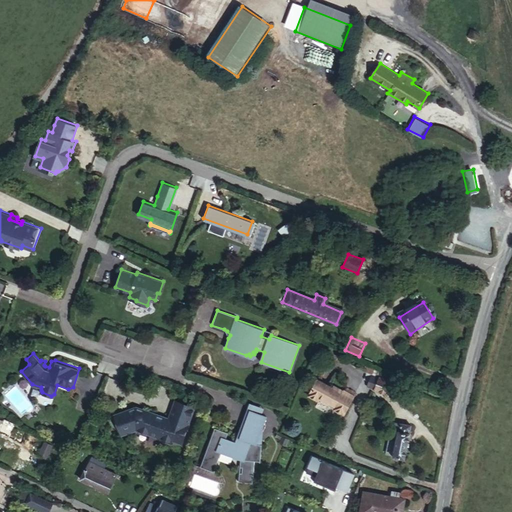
[(375,389),(380,378),(374,376),(369,387),(375,389)]
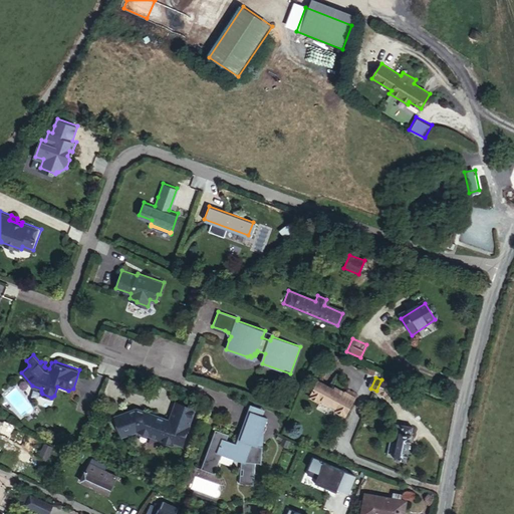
[(381,379),(376,391),(402,402),(407,389),(381,378),(381,379)]
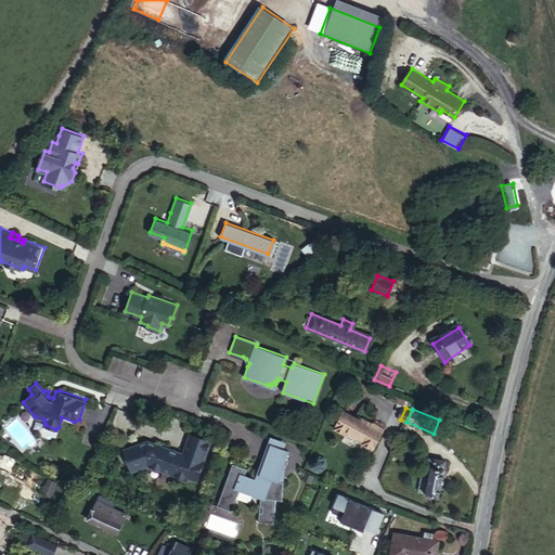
[(373,450),(385,430),(374,424),(374,425),(372,427),(362,422),(346,413),(335,430),(346,436),(347,433),(363,441),(362,444),(373,450)]
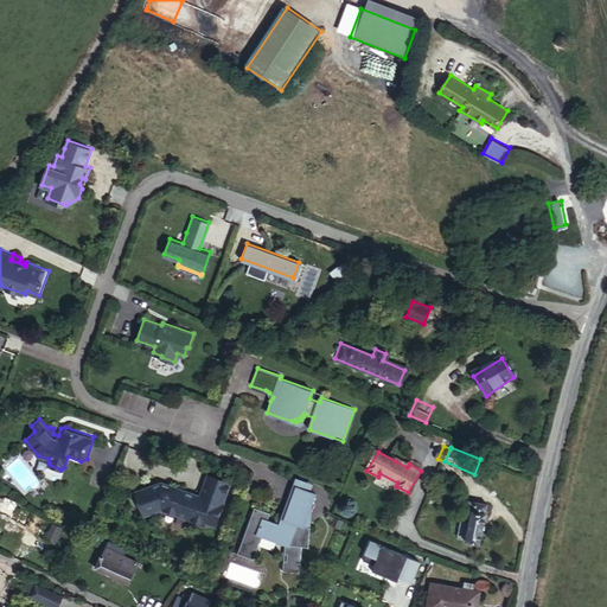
[(160,481),(134,492),(144,516),(161,509),(187,518),(190,522),(200,525),(202,522),(213,525),(229,481),(205,473),(198,494),(160,481)]
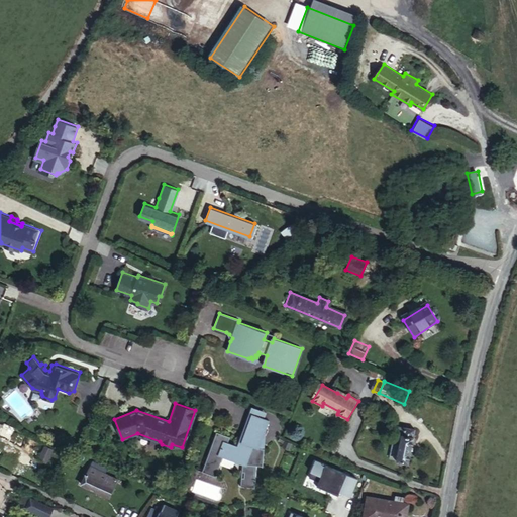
[(251,413),(264,417),(266,410),(250,405),(237,445),(240,446),(251,413)]
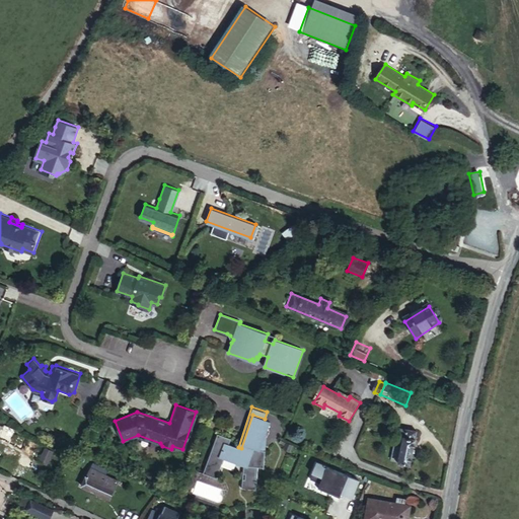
[(230,437),(216,432),(203,471),(216,476),(223,456),(236,461),(236,464),(243,465),(242,488),(256,489),(257,466),(264,466),(265,449),(260,447),(267,428),(269,420),(265,419),(252,415),(241,448),(238,447),(228,443),(230,437)]
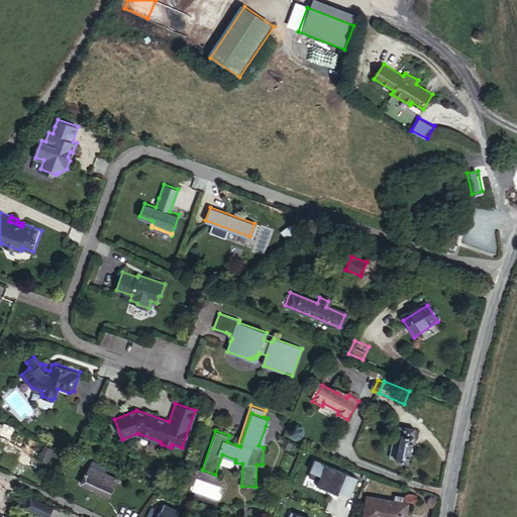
[(369,414),(367,423),(387,428),(388,419),(369,414)]
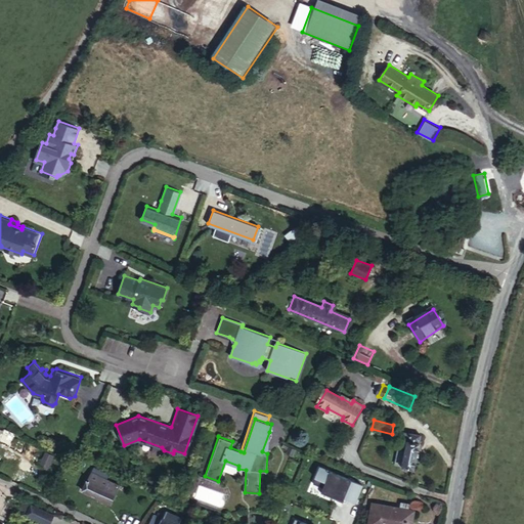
[(0,427),(0,439),(11,444),(16,435),(17,432),(6,427),(4,429),(3,429),(0,427)]
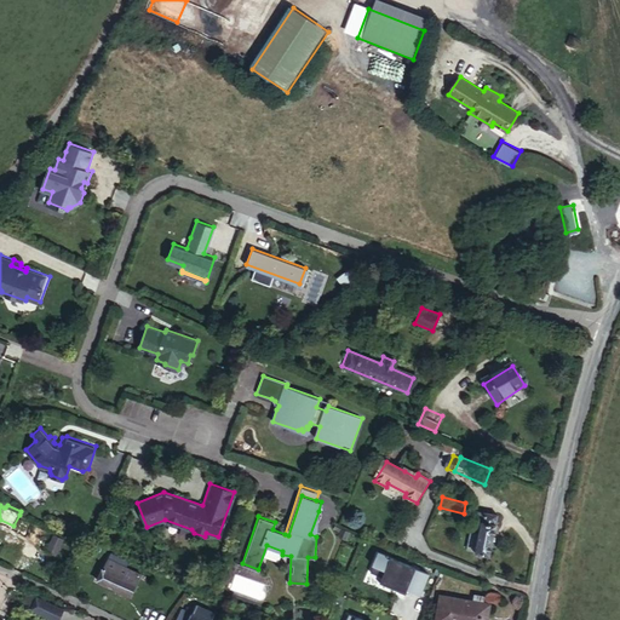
[(503,520),(481,511),(477,522),(486,524),(482,537),(476,552),(476,554),(489,558),(503,520)]
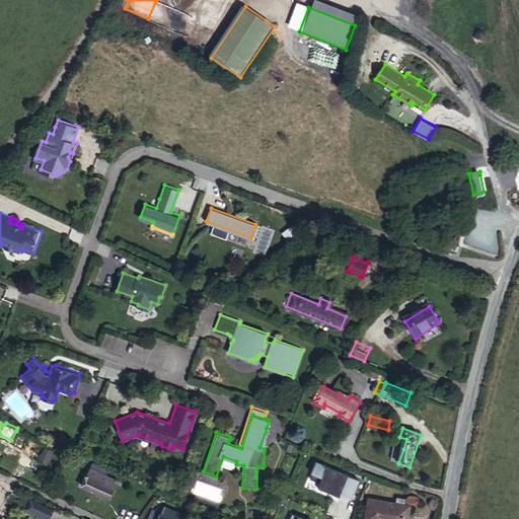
[(398,462),(403,449),(396,446),(391,460),(398,462)]
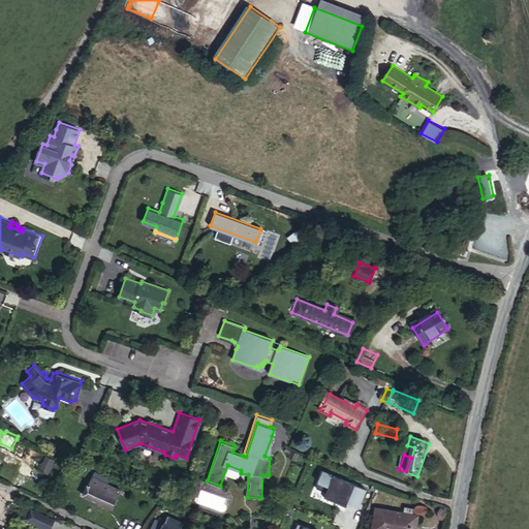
[(110,480),(95,473),(93,476),(102,480),(109,484),(110,480)]
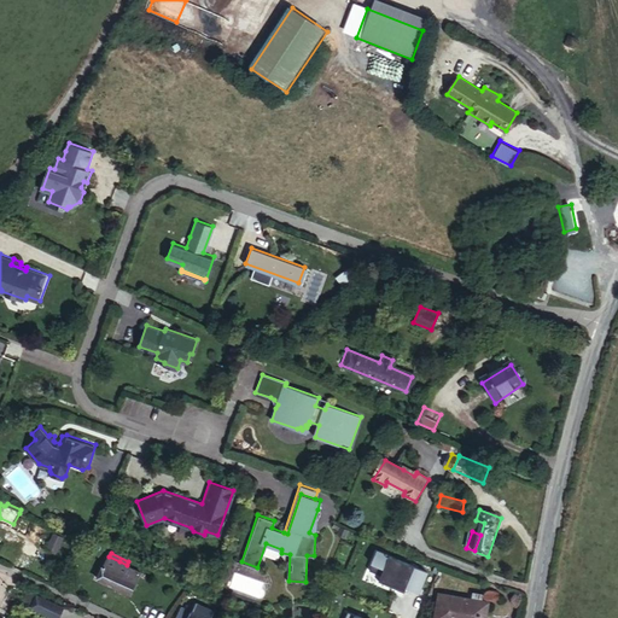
[(120,561),(109,557),(98,579),(118,589),(123,577),(115,572),(120,561)]
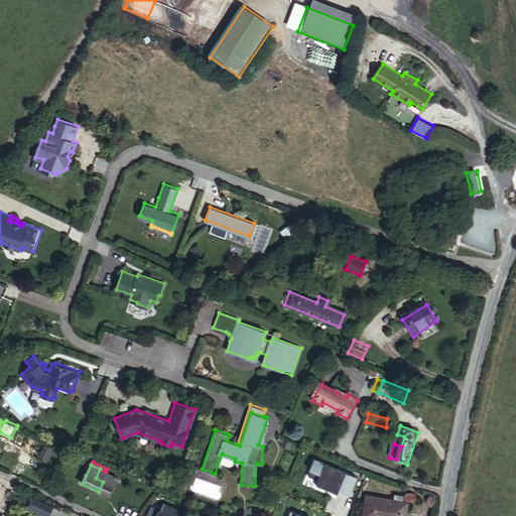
[(119,478),(106,472),(100,469),(96,478),(103,482),(99,492),(110,497),(119,478)]
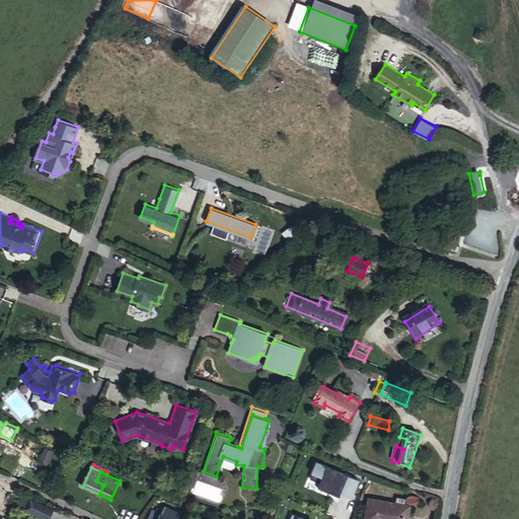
[(26,504),(29,500),(21,496),(16,506),(24,509),(24,507),(20,505),(22,502),(26,504)]
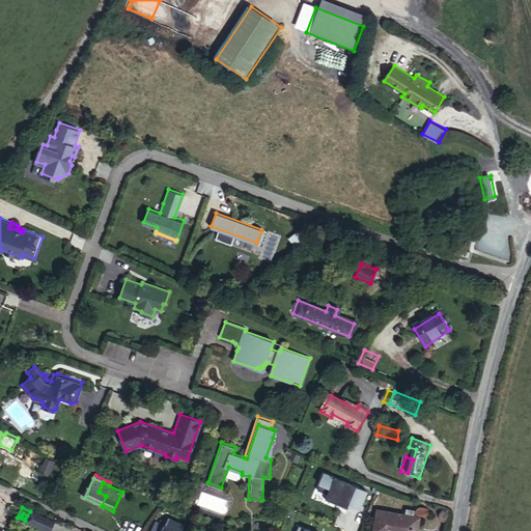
[(404,516),(415,519),(416,511),(406,510),(404,516)]
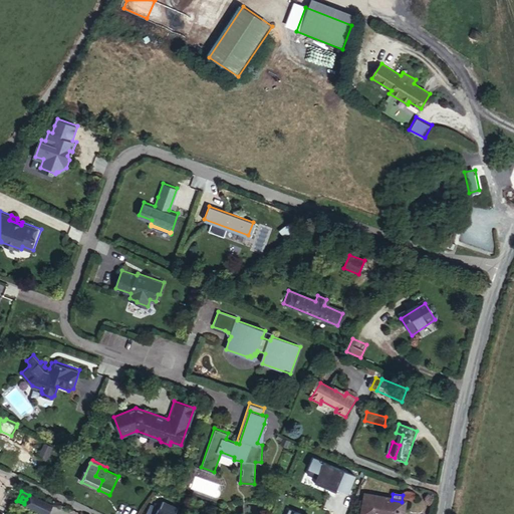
[(22,497),(20,500),(24,502),(47,512),(50,505),(29,495),(26,499),(22,497)]
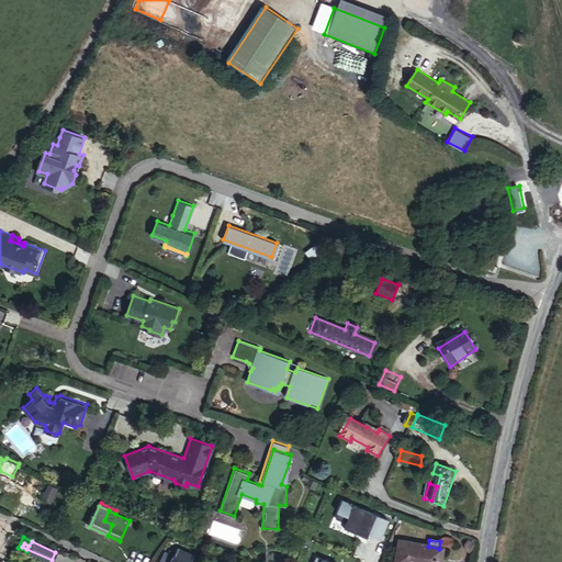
[(428,547),(400,541),(396,561),(441,561),(444,549),(439,549),(428,547)]
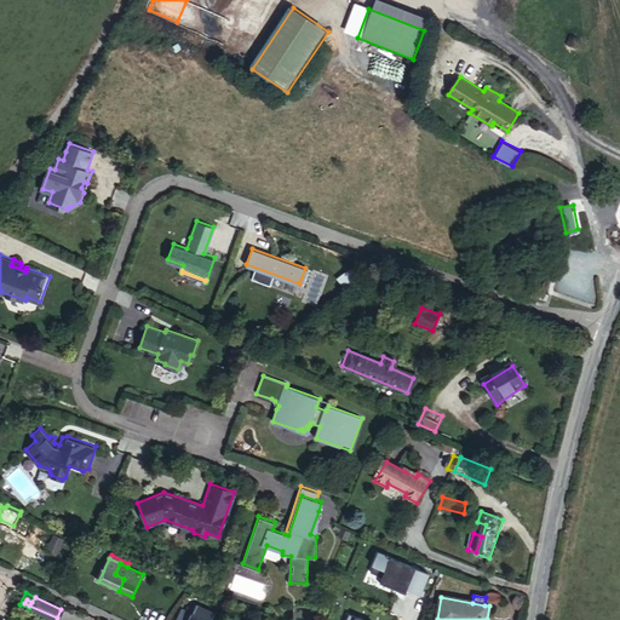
[(178,604),(172,618),(176,619),(208,619),(212,613),(196,603),(191,612),(178,604)]
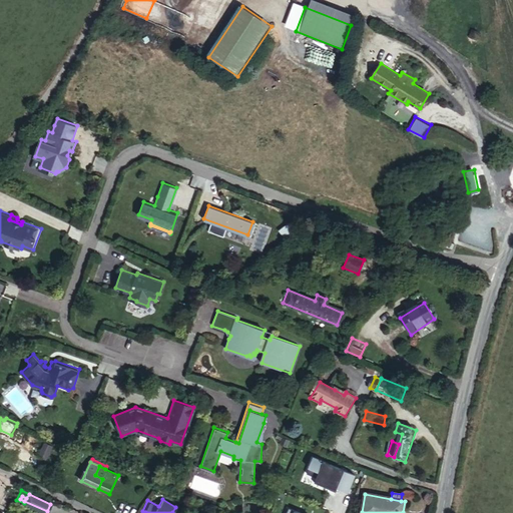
[(46,512),(47,511),(24,501),(24,503),(42,512),(46,512)]
